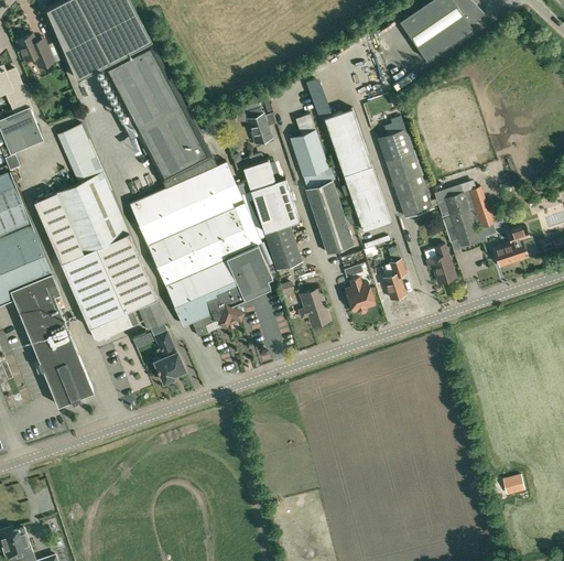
[(65,0),(46,10),(76,81),(101,68),(165,190),(130,205),(148,246),(184,326),(192,323),(198,338),(198,337),(208,334),(205,327),(218,321),(220,325),(224,326),(228,325),(232,326),(236,324),(238,321),(242,319),(243,314),(242,311),(240,310),(238,309),(237,309),(235,304),(239,302),(252,297),(270,289),(267,281),(272,279),(270,274),(258,246),(261,244),(240,196),(250,192),(247,182),(236,186),(226,163),(217,166),(151,41),(129,0),(65,0)]
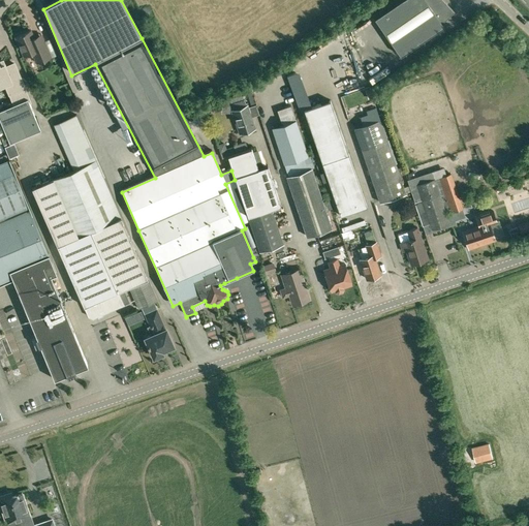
[(404,0),(374,21),(400,59),(443,29),(440,24),(444,20),(453,12),(447,7),(447,6),(440,0),(404,0)]
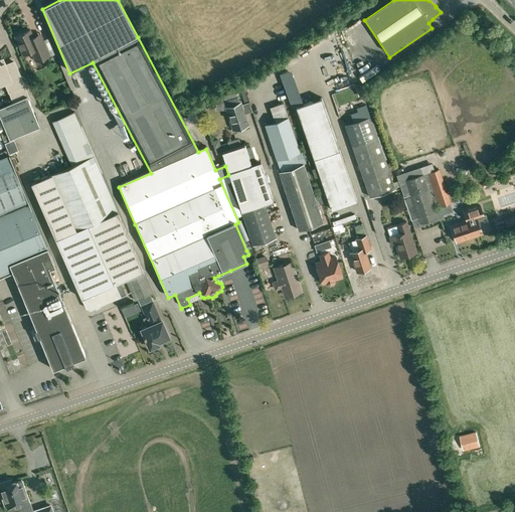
[(29,32),(15,39),(23,57),(31,54),(36,64),(49,58),(39,36),(32,39),(29,32)]
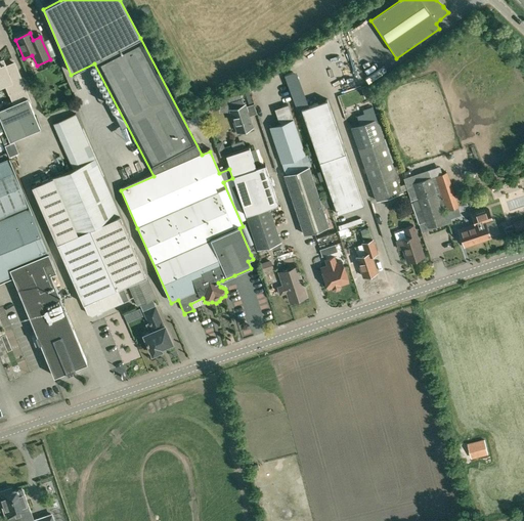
[(0,87),(5,86),(13,106),(0,112),(0,121),(9,144),(40,131),(29,104),(30,104),(13,66),(5,70),(4,67),(0,68),(0,87)]
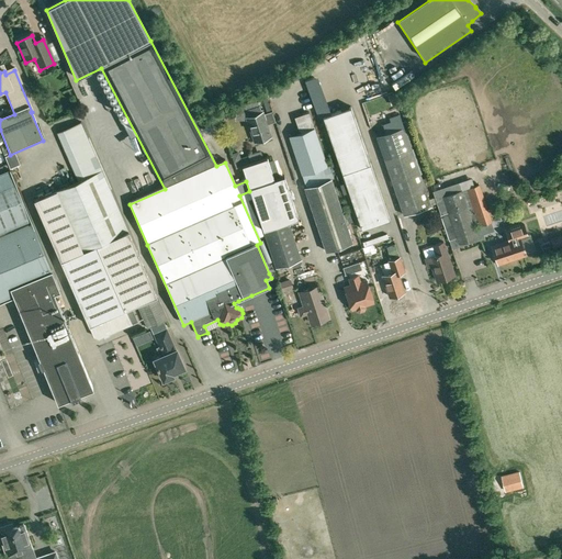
[(322,108),(332,105),(330,97),(321,98),(322,108)]
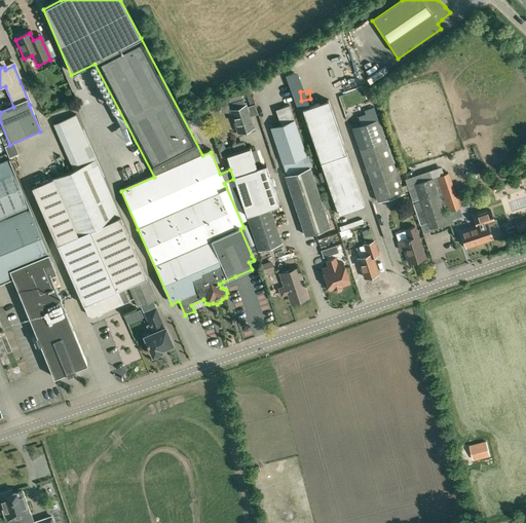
[(365,208),(346,155),(328,102),(302,111),(320,164),(338,217),(365,208)]
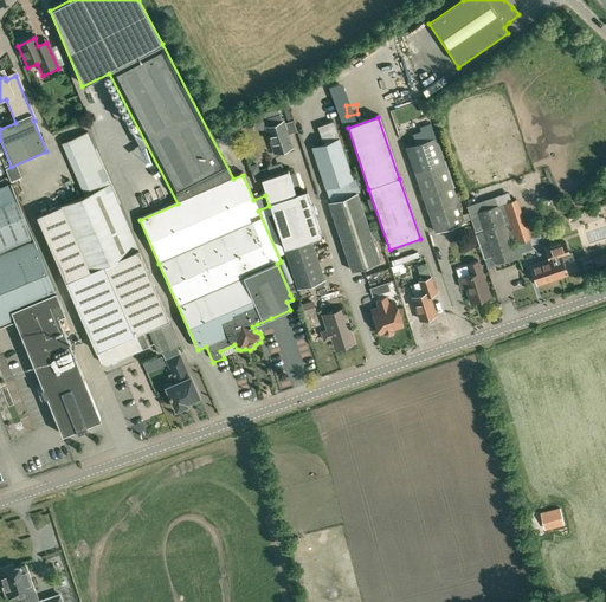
[(291,149),(283,123),(265,130),(274,155),(291,149)]
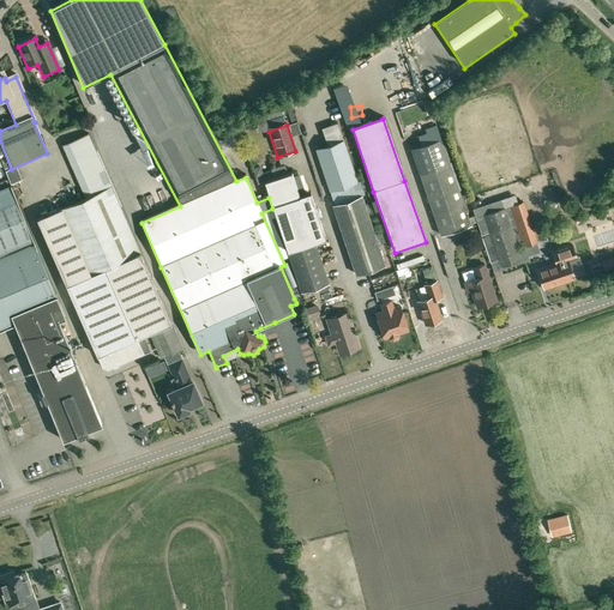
[(327,148),(315,151),(329,193),(356,183),(337,126),(321,131),(327,148)]
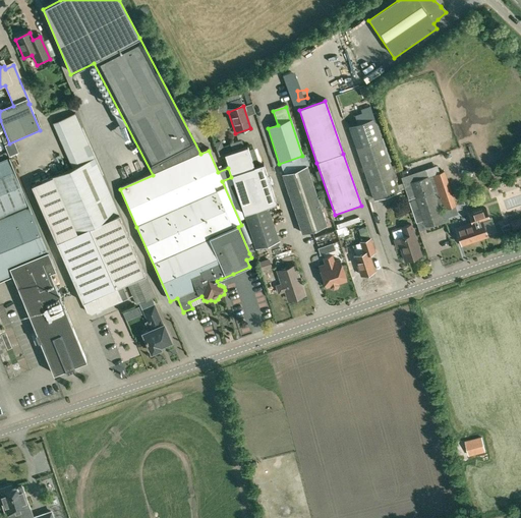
[(155,298),(146,277),(74,116),(52,126),(72,170),(52,179),(31,188),(82,304),(83,304),(88,314),(92,315),(121,302),(116,290),(127,285),(136,306),(155,298)]
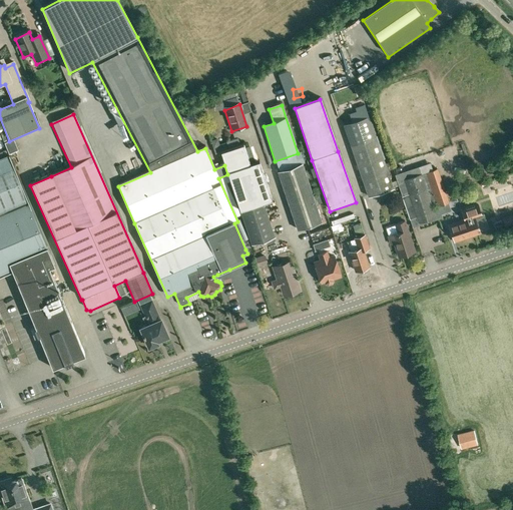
[(393,190),(376,138),(370,123),(366,119),(344,126),(368,198),(393,190)]
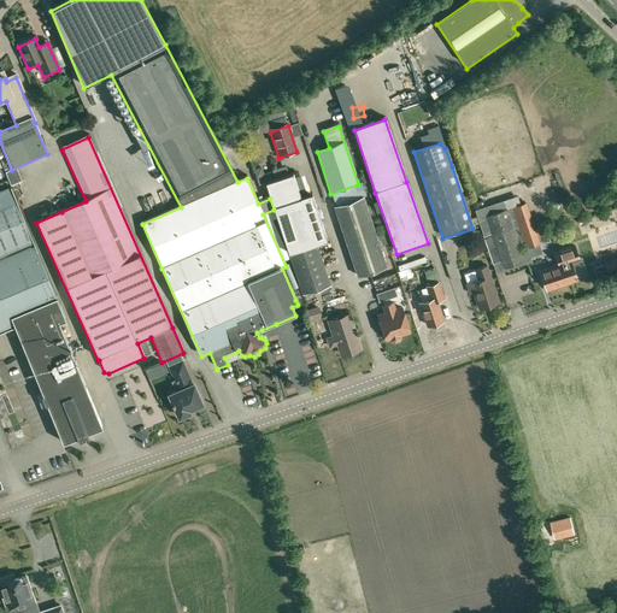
[(293,175),(265,184),(270,199),(274,210),(288,254),(316,246),(327,242),(311,194),(300,198),(293,175)]
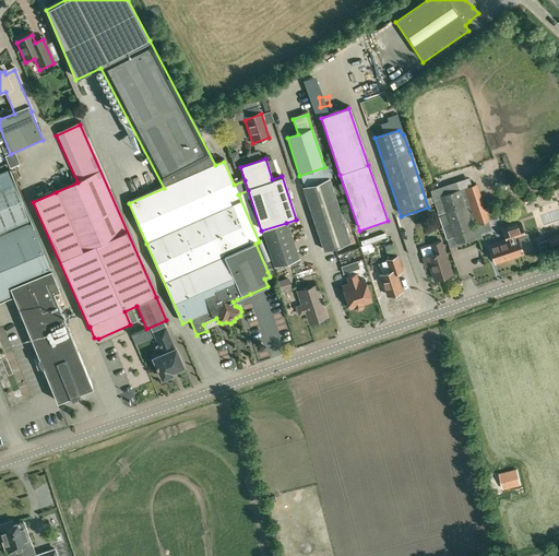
[(57,404),(70,399),(71,401),(81,398),(80,395),(93,390),(54,294),(59,292),(10,170),(0,174),(0,303),(14,297),(18,306),(57,404)]
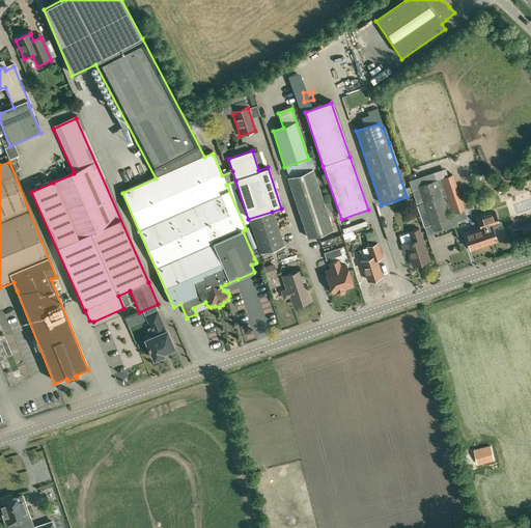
[(333,231),(312,171),(287,179),(307,240),(333,231)]
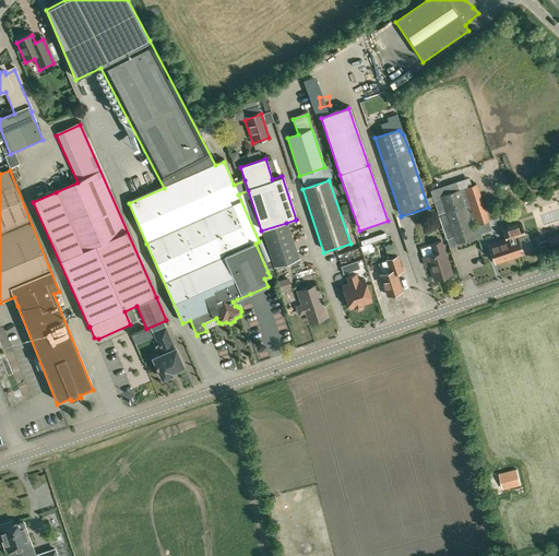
[(488,224),(476,187),(464,190),(476,227),(488,224)]
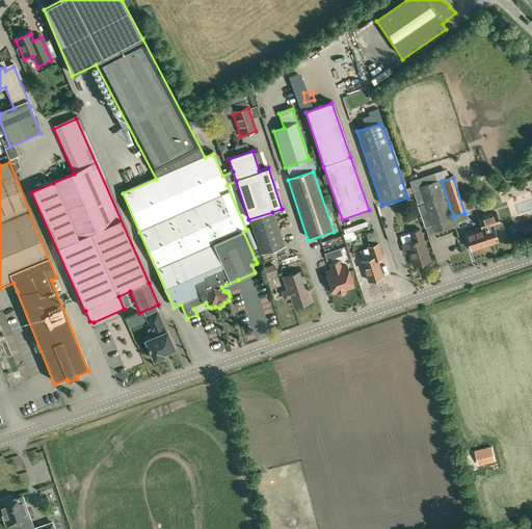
[(436,182),(419,188),(424,204),(417,206),(425,230),(432,228),(433,233),(451,227),(436,183),(436,182)]
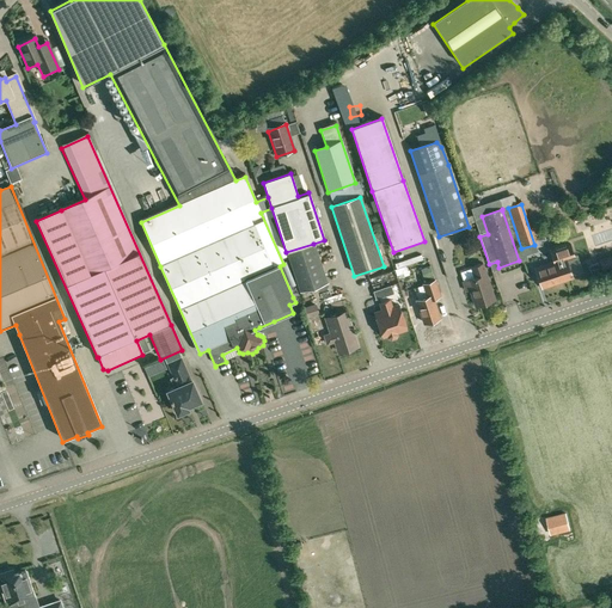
[(313,244),(286,252),(300,294),(314,289),(316,290),(316,292),(317,292),(318,293),(319,293),(320,294),(322,294),(323,293),(324,293),(325,292),(326,290),(326,289),(328,289),(328,288),(328,287),(328,286),(328,284),(313,244)]
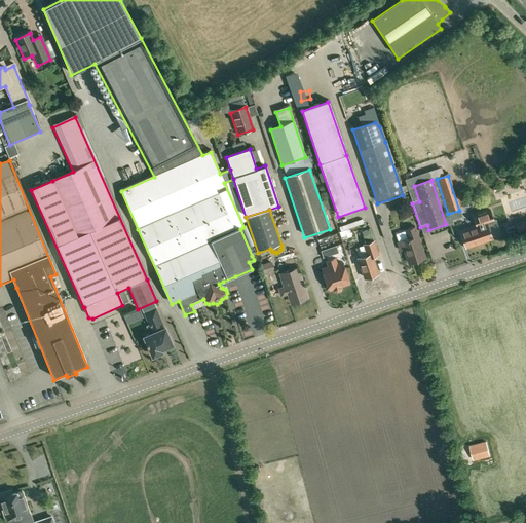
[(473,218),(476,227),(460,232),(465,251),(492,241),(486,224),(493,222),(490,212),(473,218)]
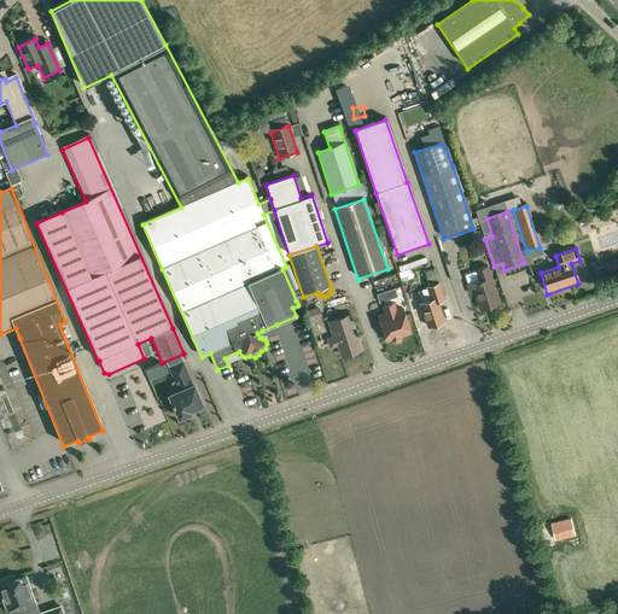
[(617,261),(605,265),(608,276),(617,273),(617,261)]
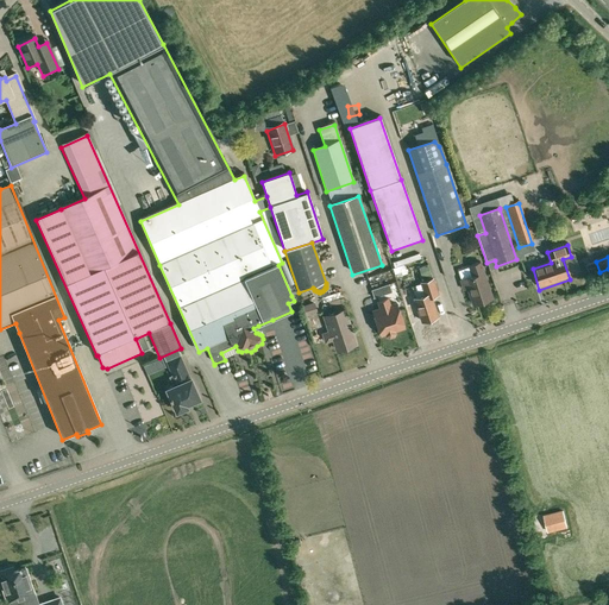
[(473,307),(491,301),(487,284),(481,265),(471,268),(475,278),(460,283),(464,292),(468,290),(473,307)]
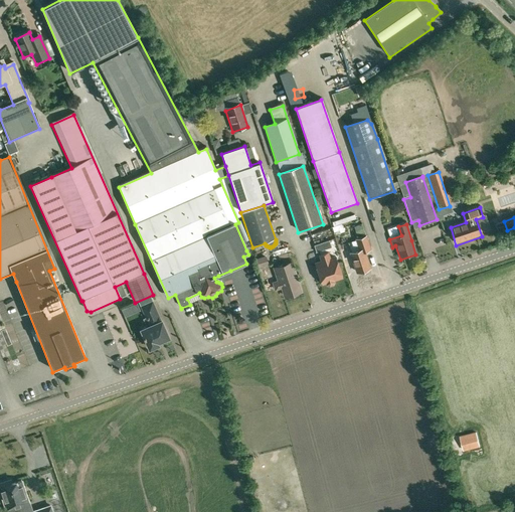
[(364,253),(370,251),(366,237),(356,241),(359,251),(350,254),(357,275),(370,270),(364,253)]
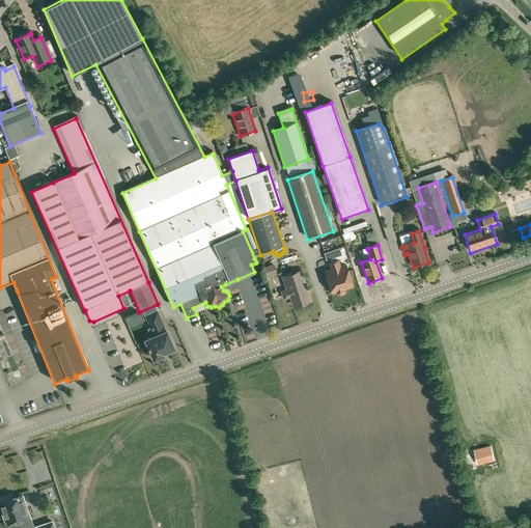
[(333,295),(336,294),(337,295),(339,297),(343,295),(344,293),(343,290),(352,288),(345,268),(340,269),(338,264),(330,266),(332,272),(326,274),(333,295)]
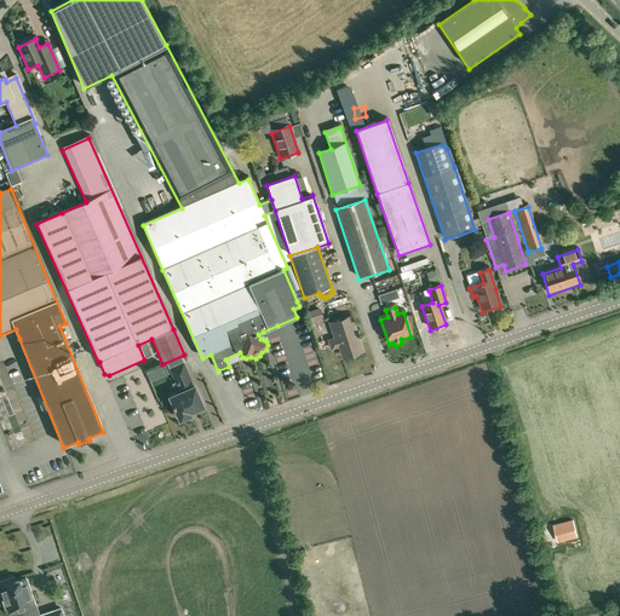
[(321,321),(319,312),(309,315),(311,323),(321,321)]
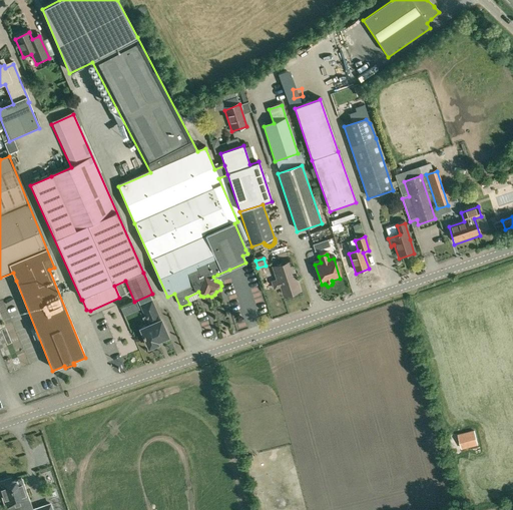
[(284,297),(300,292),(290,264),(274,270),(277,280),(278,280),(284,297)]
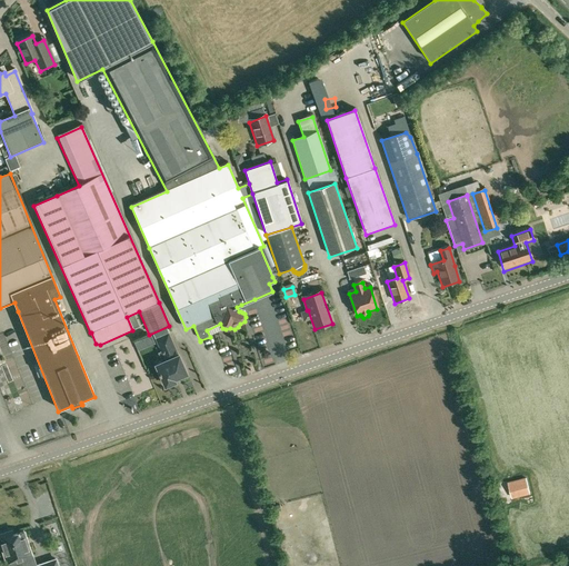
[(166,363),(157,367),(159,374),(158,374),(160,377),(160,376),(161,378),(159,378),(162,386),(165,385),(166,387),(175,383),(173,379),(179,377),(179,378),(187,375),(185,369),(182,364),(180,365),(176,356),(177,355),(171,343),(169,336),(158,340),(156,341),(162,355),(166,363)]
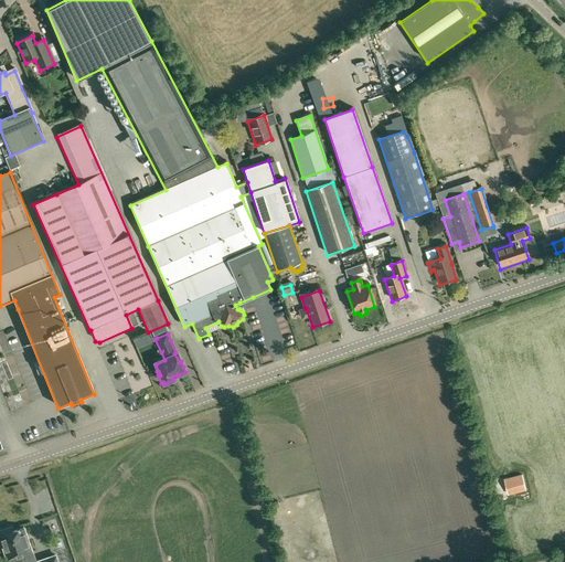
[(17,354),(9,357),(16,379),(23,375),(17,354)]
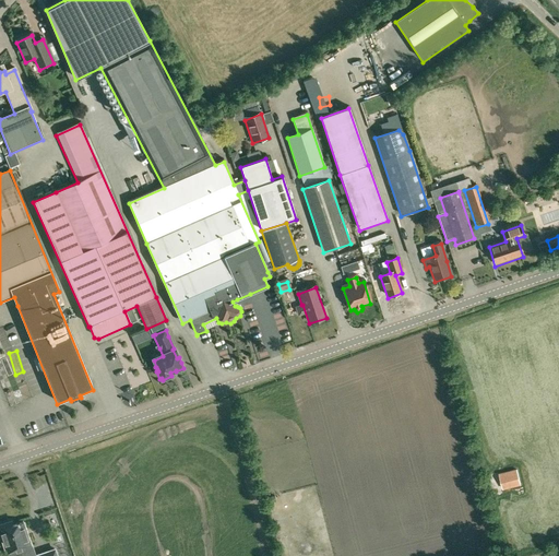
[(7,366),(0,367),(0,370),(3,381),(11,379),(7,366)]
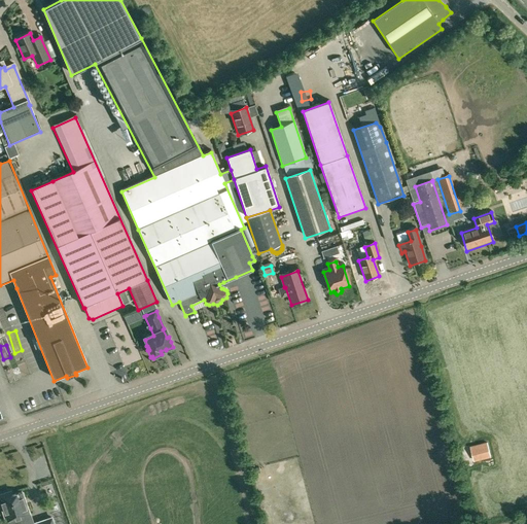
[(475,463),(491,459),(487,445),(470,450),(475,463)]
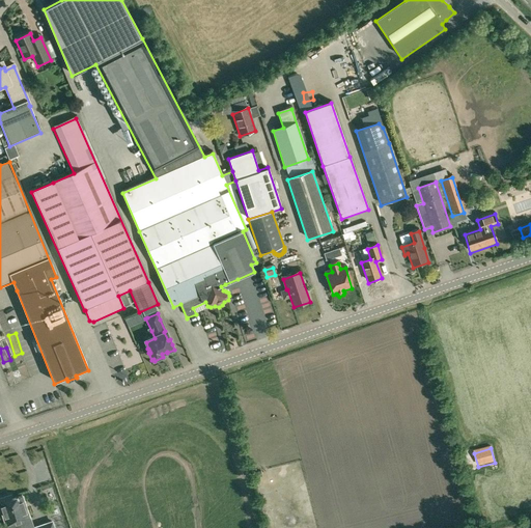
[(23,526),(23,527),(31,527),(30,524),(22,498),(12,502),(10,498),(0,501),(0,506),(5,521),(16,517),(20,527),(23,526)]
